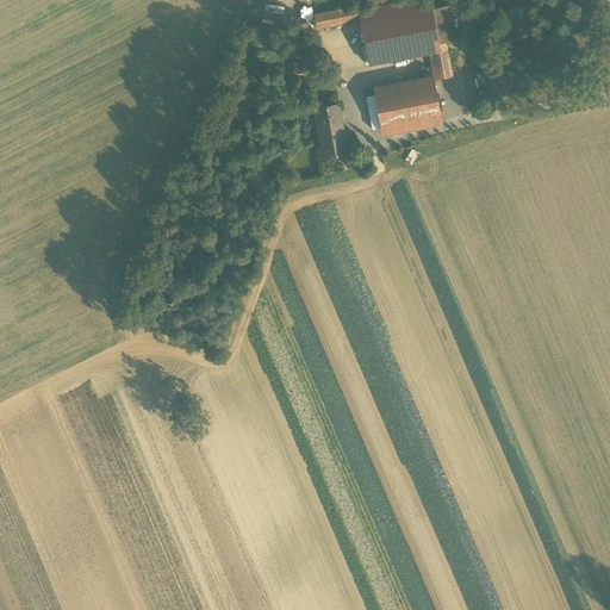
[(390,8),(361,13),(362,23),(371,68),(431,56),(431,55),(441,53),(440,47),(433,11),(431,0),(390,8)]
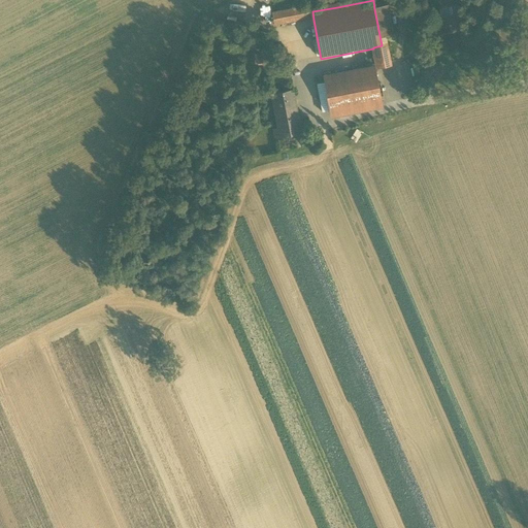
[(439,8),(440,15),(452,13),(451,6),(439,8)]
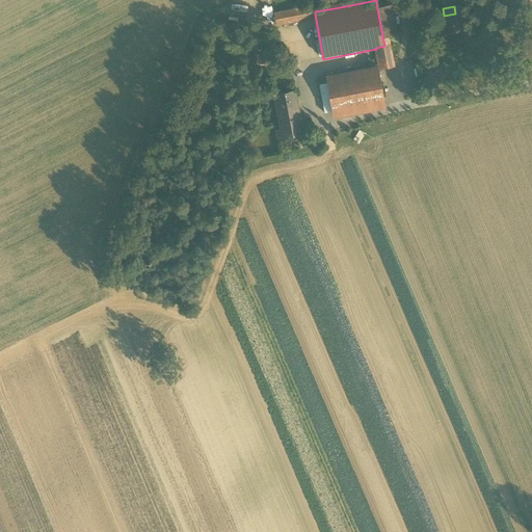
[(392,7),(377,9),(383,41),(398,37),(392,7)]
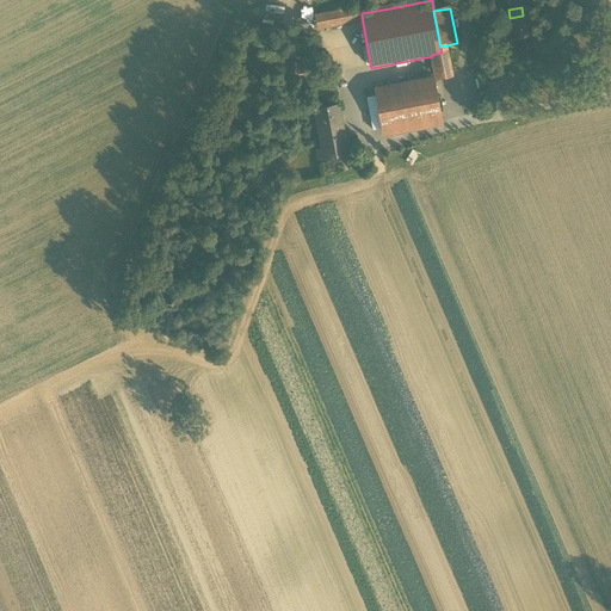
[(319,31),(363,23),(362,13),(360,10),(316,17),(319,31)]
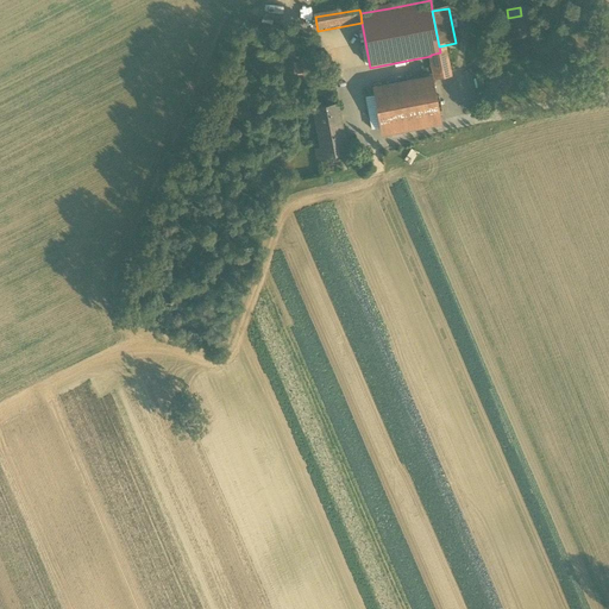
[(526,33),(521,16),(508,18),(513,37),(526,33)]
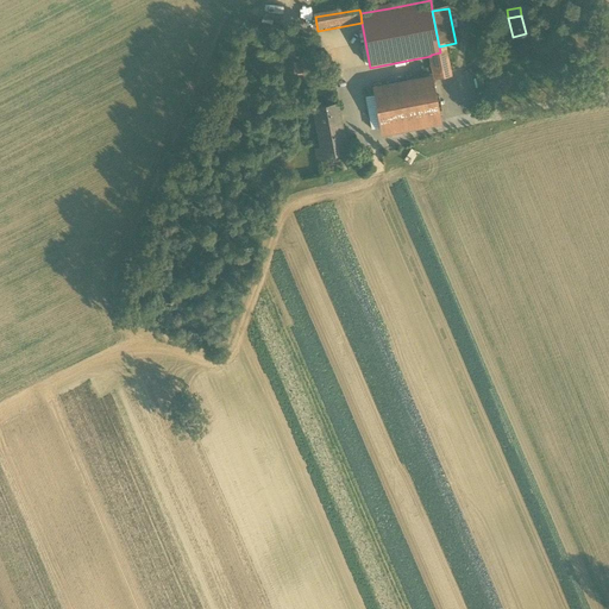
[(431,56),(435,81),(452,79),(447,51),(440,52),(431,55),(431,56)]
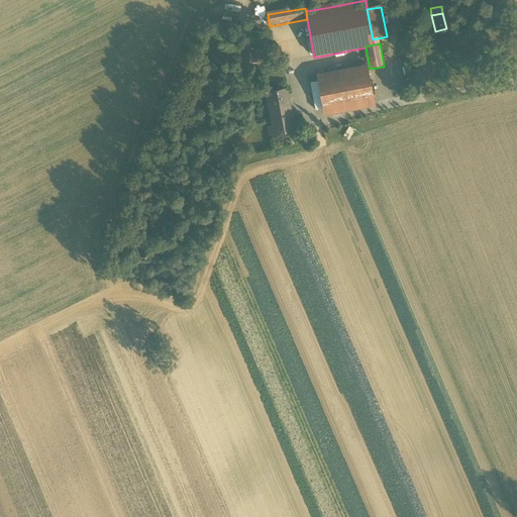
[(317,76),(324,113),(375,104),(368,67),(317,76)]
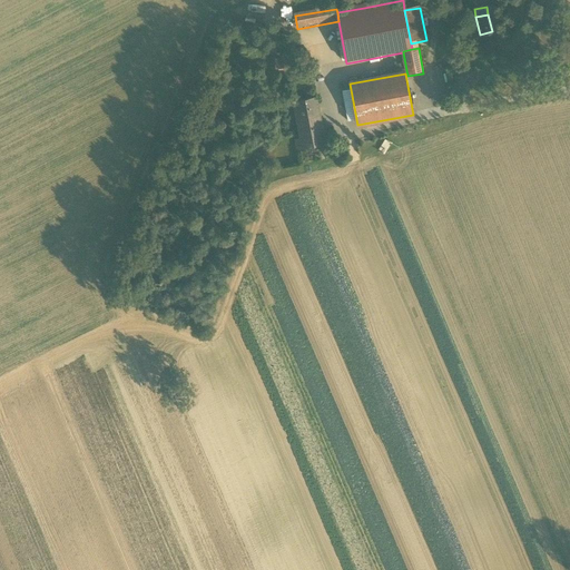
[(295,102),(303,150),(325,146),(316,99),(295,102)]
